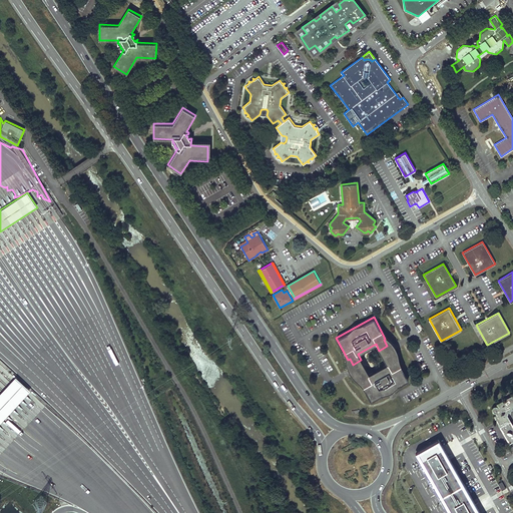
[(379,351),(383,357),(391,353),(395,359),(397,358),(385,339),(384,340),(387,346),(379,351)]
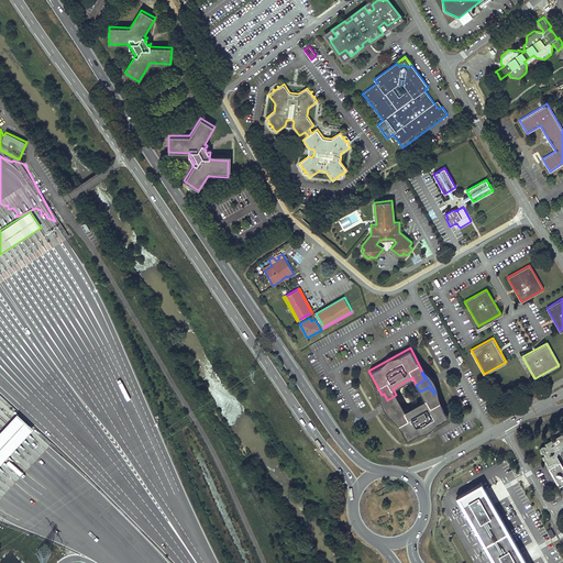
[(449,417),(435,393),(433,394),(429,387),(420,392),(423,399),(405,410),(400,403),(392,408),(395,415),(394,416),(407,440),(449,417)]
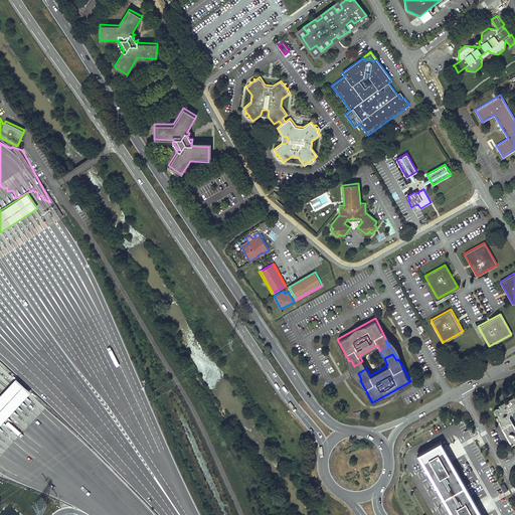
[(349,361),(360,380),(361,379),(358,373),(366,368),(362,361),(354,366),(351,360),(349,361)]
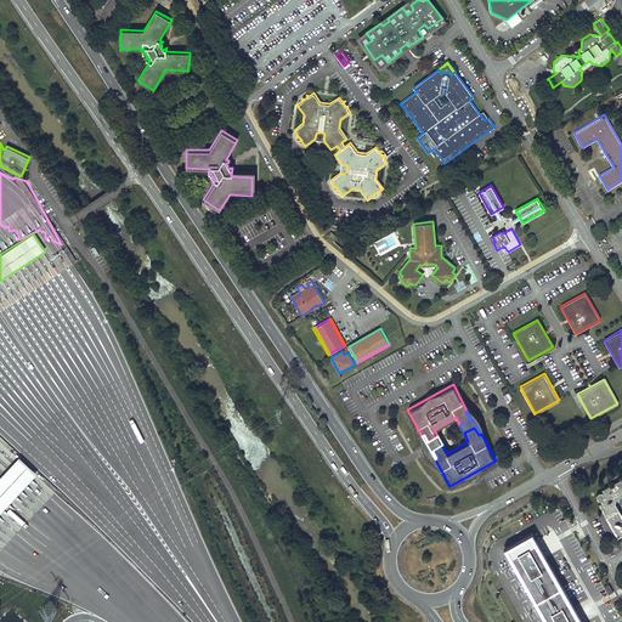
[(20,457),(0,476),(0,513),(37,474),(20,457)]
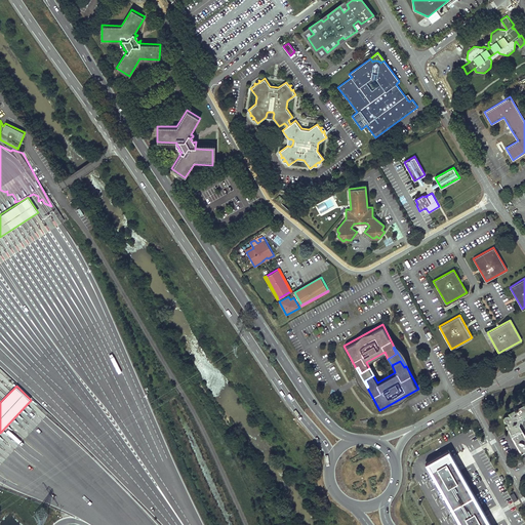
[(524,417),(524,403),(508,413),(510,415),(509,416),(508,415),(506,415),(505,416),(503,417),(503,418),(503,420),(503,421),(505,422),(507,422),(508,425),(505,426),(512,437),(520,453),(524,451),(524,436),(522,431),(519,425),(520,420),(524,417)]
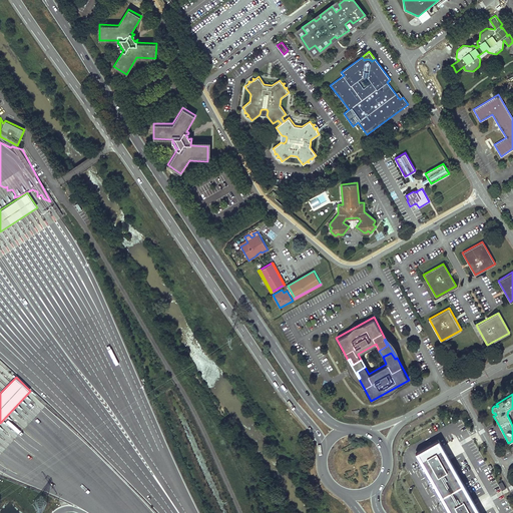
[(449,458),(437,436),(411,451),(424,472),(434,491),(444,508),(446,512),(480,512),(469,493),(459,476),(449,458)]
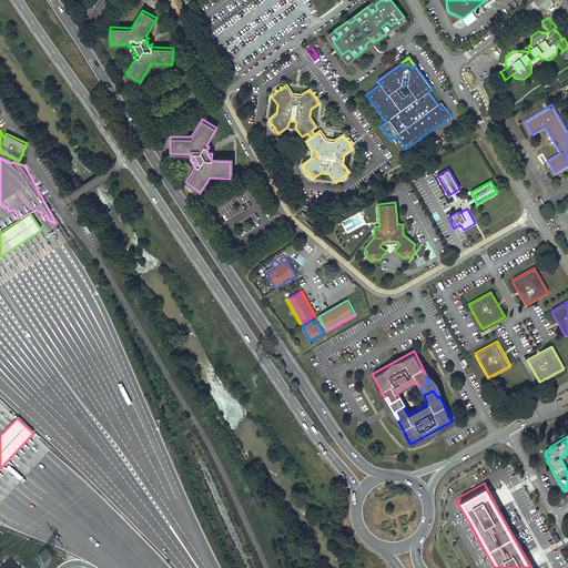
[(37,555),(43,564),(52,557),(46,548),(37,555)]
